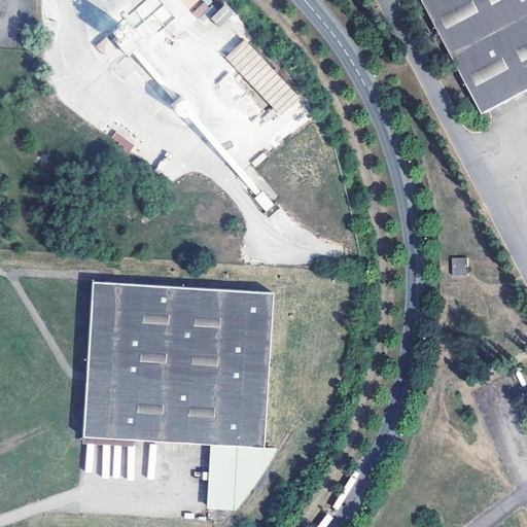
[(526,0),(423,0),(484,115),(526,92),(526,0)]
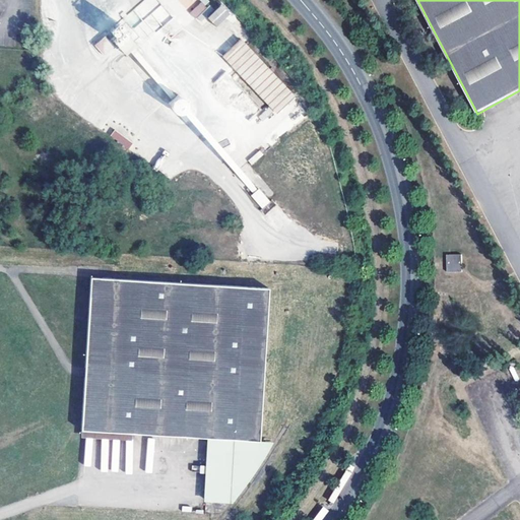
[(105,37),(94,45),(103,55),(114,47),(105,37)]
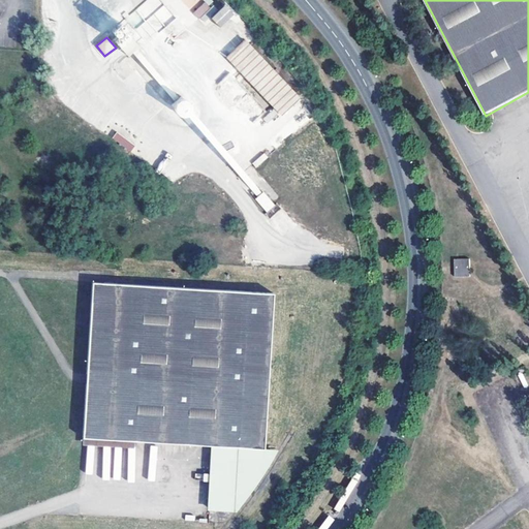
[(299,100),(243,42),(225,59),(281,117),(299,100)]
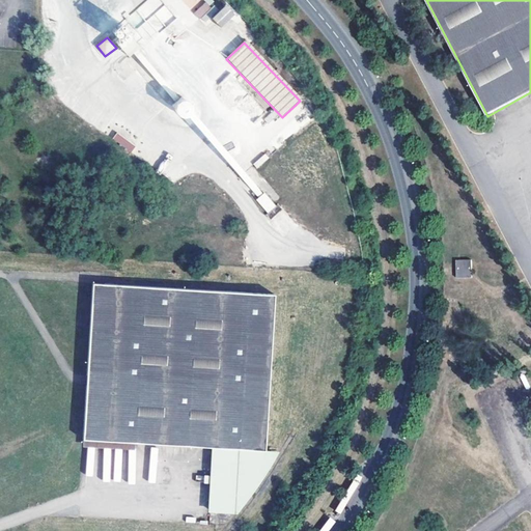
[(277,205),(267,192),(257,199),(268,213),(277,205)]
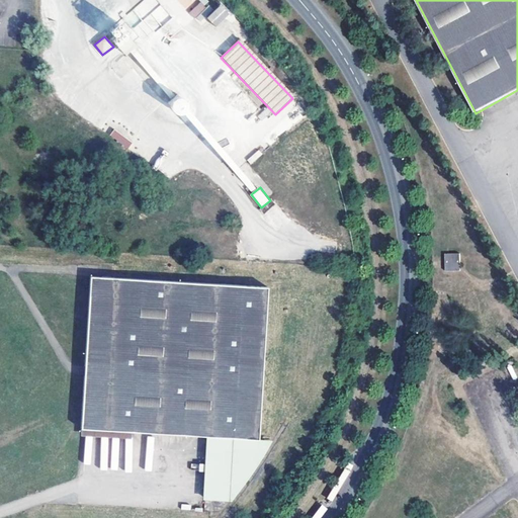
[(444,270),(459,270),(459,253),(444,253),(444,270)]
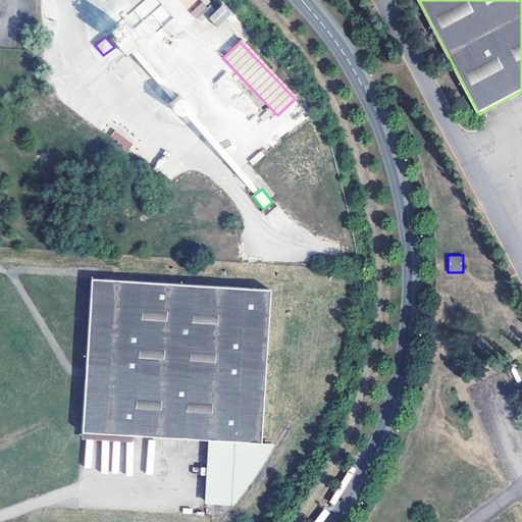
[(132,435),(208,439),(206,504),(233,505),(241,496),(275,442),(262,442),(270,289),(92,279),(83,432),(132,435)]
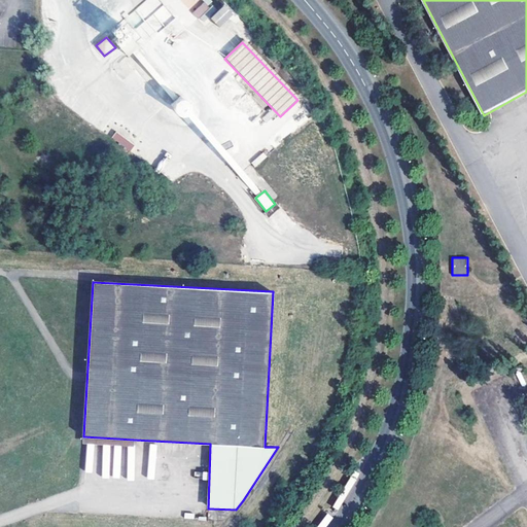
[(133,440),(83,436),(83,445),(133,448),(133,440)]
